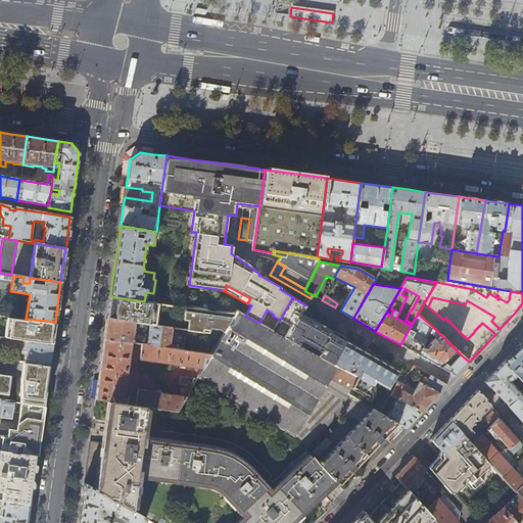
[(161,303),(144,301),(110,296),(108,307),(107,318),(140,322),(149,324),(157,325),(161,303)]
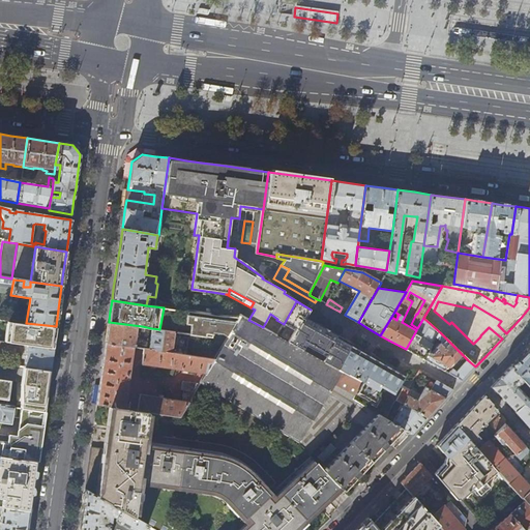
[(311,310),(296,301),(284,324),(293,330),(287,342),(339,369),(351,345),(305,320),(311,310)]
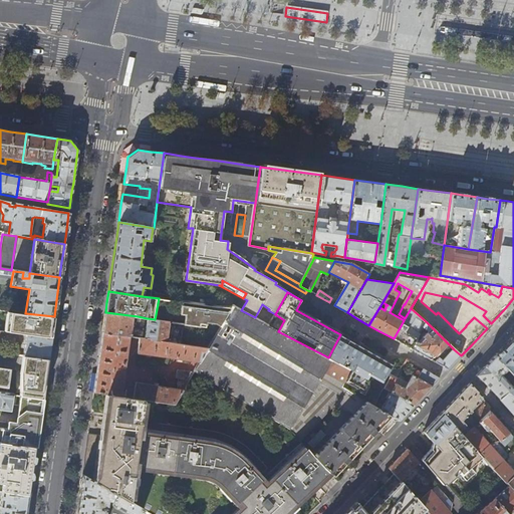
[(217,323),(221,326),(232,308),(177,301),(175,313),(186,315),(185,324),(206,327),(207,322),(217,323)]
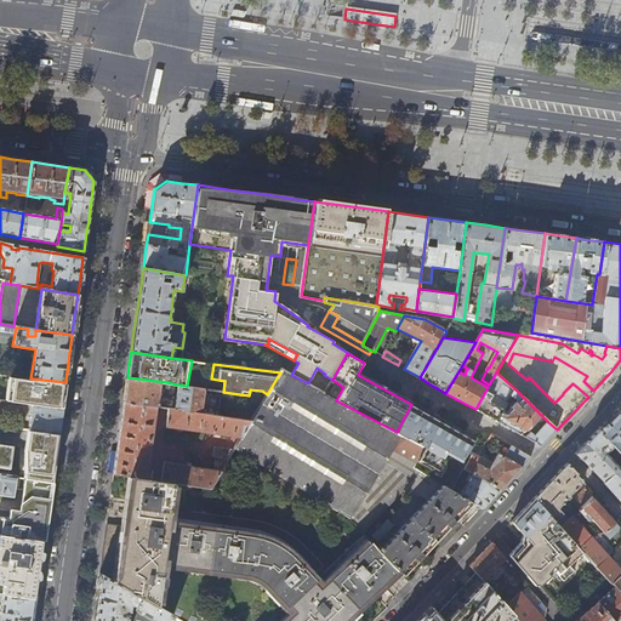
[(336,400),(308,383),(291,375),(283,370),(280,372),(267,394),(252,420),(241,437),(234,449),(233,450),(349,518),(363,533),(408,488),(428,501),(466,522),(472,516),(480,507),(454,490),(415,467),(425,448),(397,432),(336,400)]
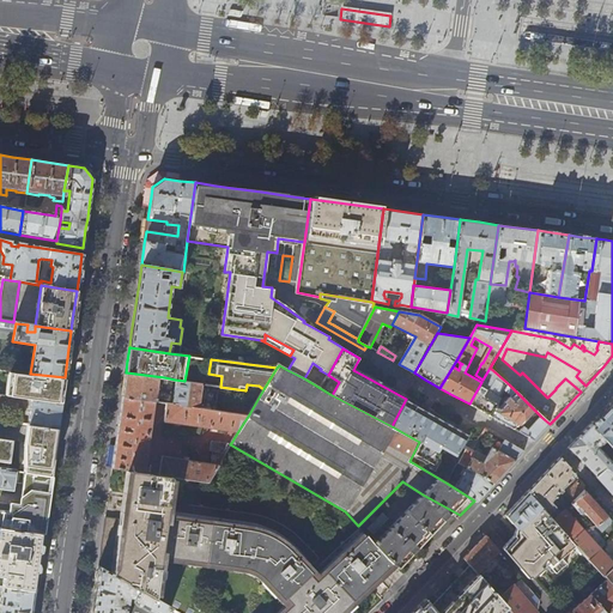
[(490,368),(483,380),(481,382),(469,404),(477,408),(490,416),(497,404),(505,390),(509,384),(490,368)]
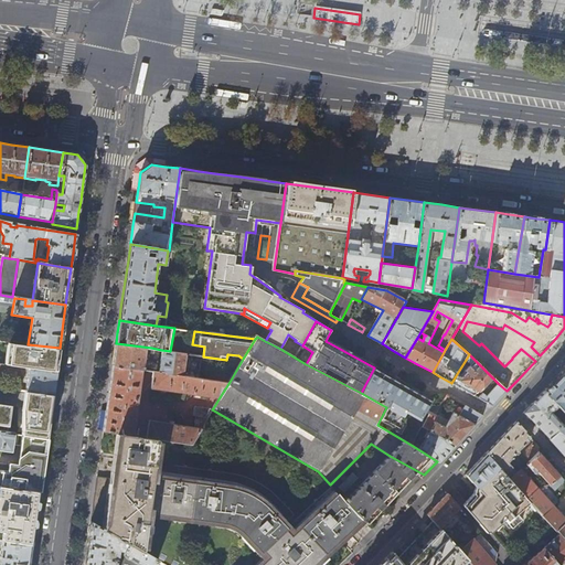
[(150,353),(151,348),(116,343),(115,354),(113,365),(142,370),(145,352),(150,353)]
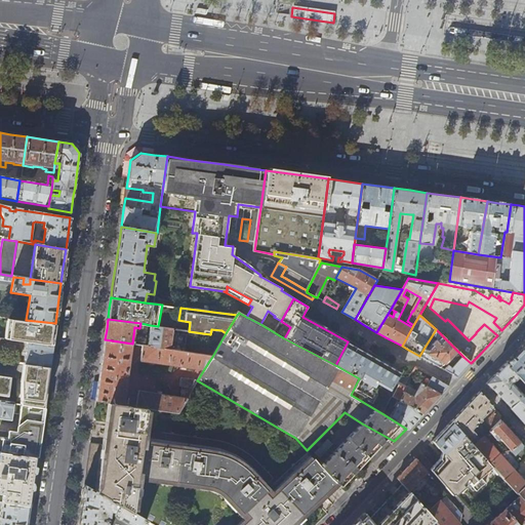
[(169,349),(172,328),(158,326),(150,325),(148,346),(169,349)]
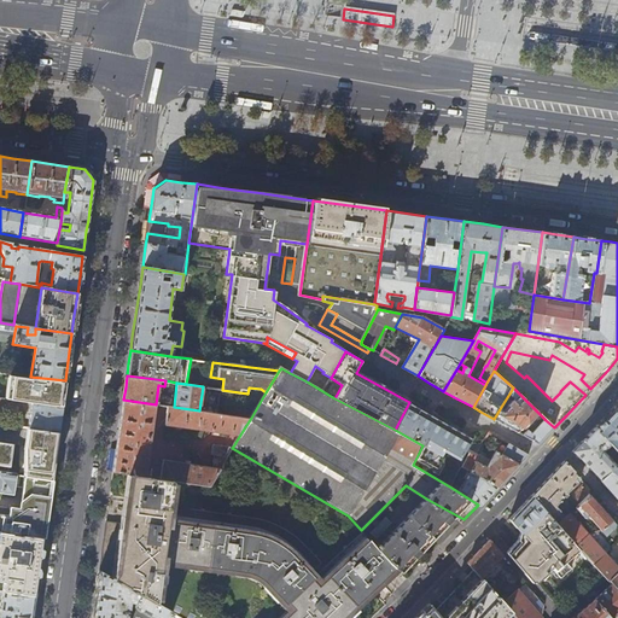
[(513,388),(509,394),(516,398),(506,409),(501,407),(494,419),(509,429),(518,433),(537,412),(513,388)]
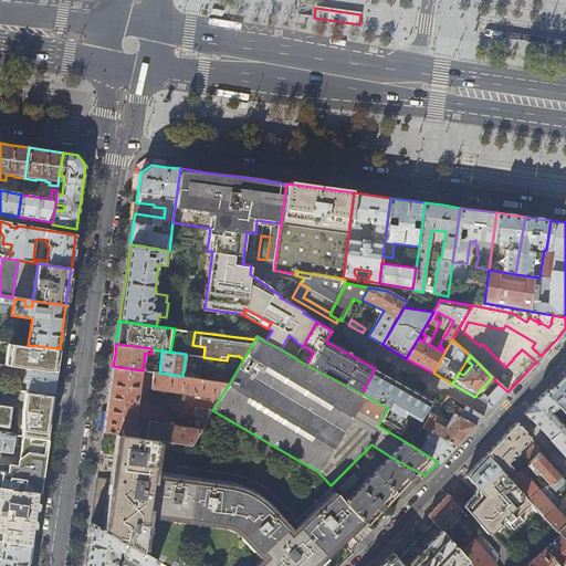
[(54,386),(56,373),(0,365),(0,375),(22,378),(24,377),(24,374),(28,375),(25,391),(42,394),(53,395),(54,386)]
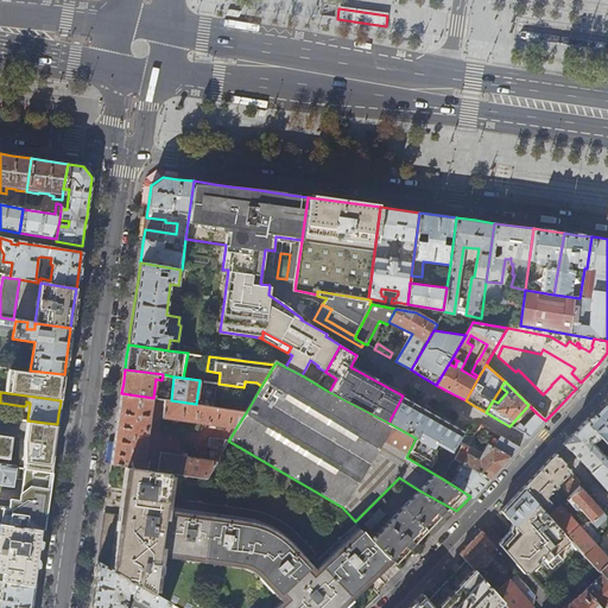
[(144,469),(153,398),(121,393),(119,407),(113,451),(112,464),(130,467),(144,469)]
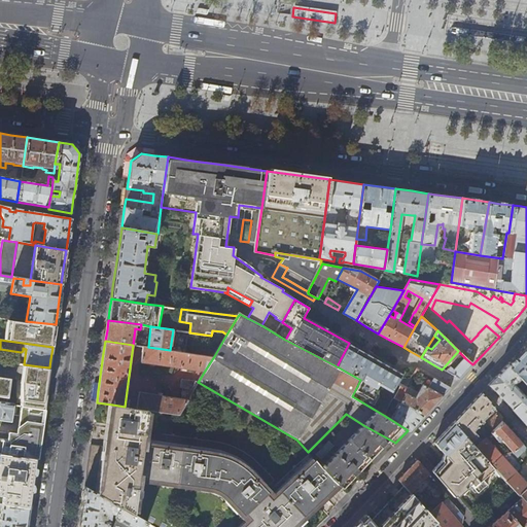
[(411,376),(349,343),(337,366),(360,380),(393,398),(399,387),(395,384),(398,379),(400,379),(410,378),(411,376)]
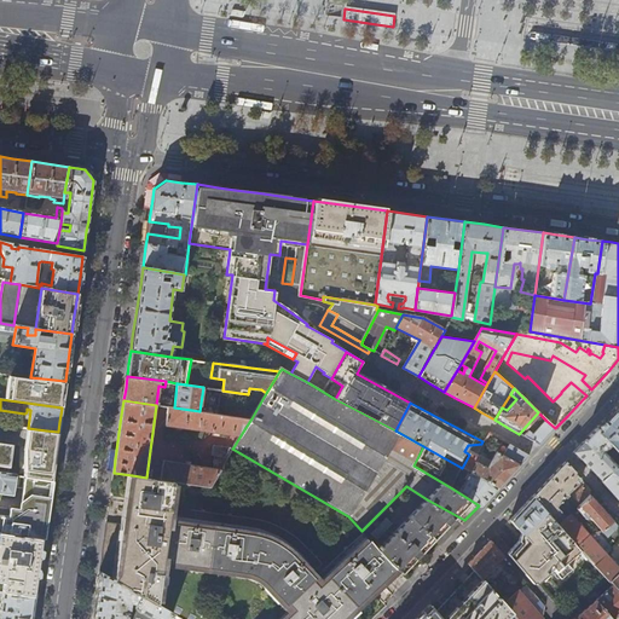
[(618,404),(596,428),(618,453),(618,404)]
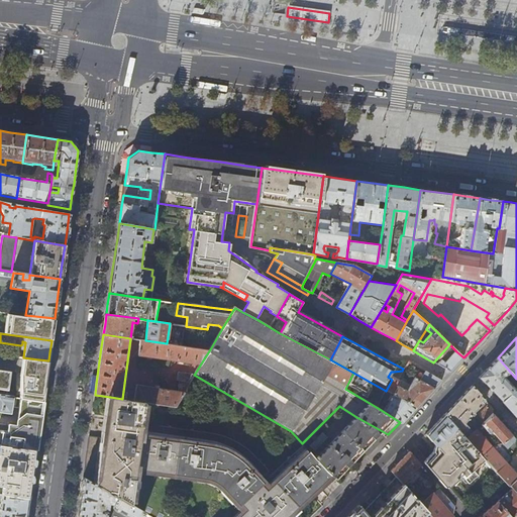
[(210,349),(167,343),(145,340),(140,339),(138,355),(201,364),(210,349)]
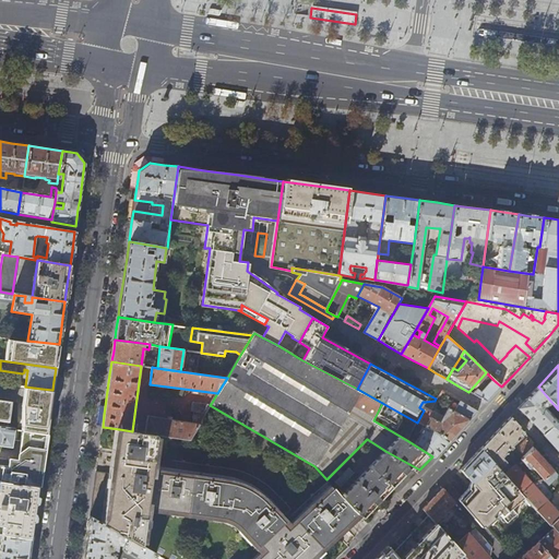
[(492,395),(501,387),(494,380),(484,391),(479,388),(473,394),(487,402),(492,395)]
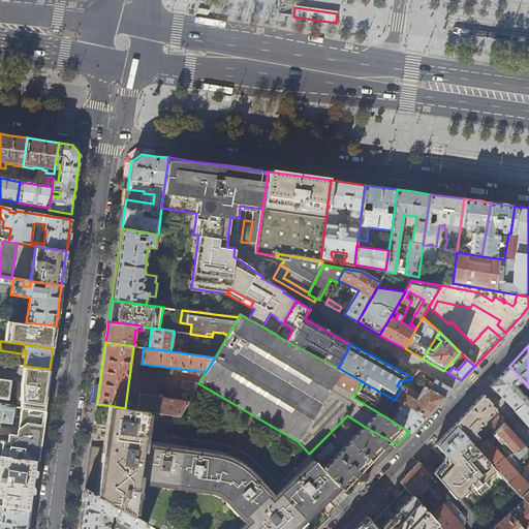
[(504,372),(499,377),(523,403),(528,409),(528,387),(509,366),(504,372)]
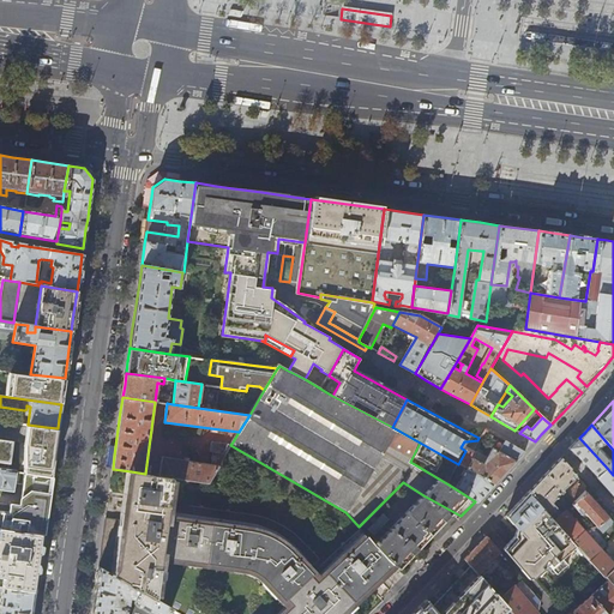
[(507,470),(524,452),(500,438),(495,447),(494,447),(489,457),(465,444),(467,441),(464,441),(461,447),(465,451),(458,464),(459,464),(469,469),(495,483),(507,470)]
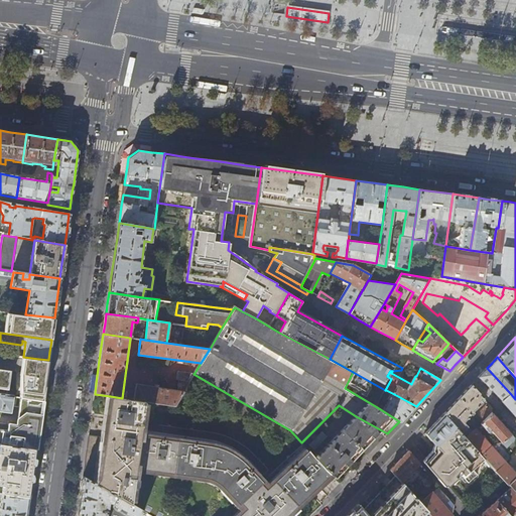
[(502,401),(510,393),(487,368),(483,372),(478,377),(490,388),(502,401)]
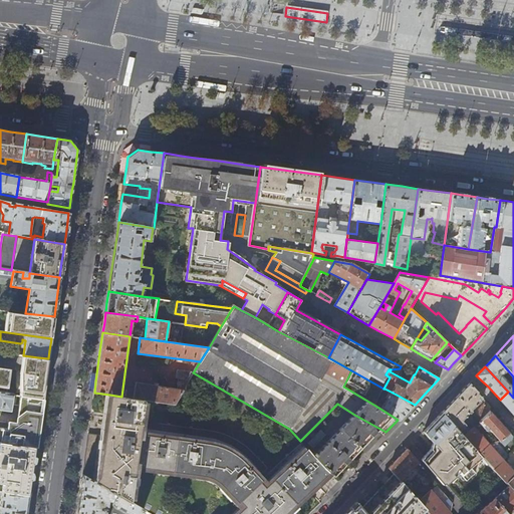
[(0,394),(5,395),(9,369),(0,367),(0,394)]
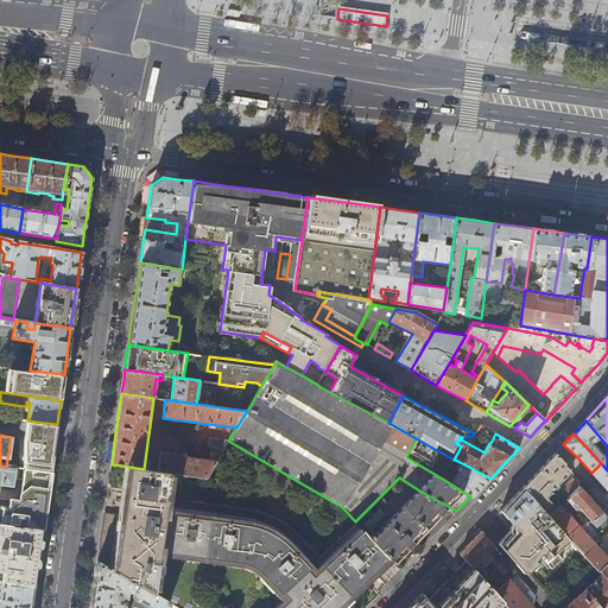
[(228,441),(229,439),(211,436),(210,437),(208,447),(210,447),(209,454),(210,454),(210,460),(160,453),(158,470),(171,473),(206,477),(228,441)]
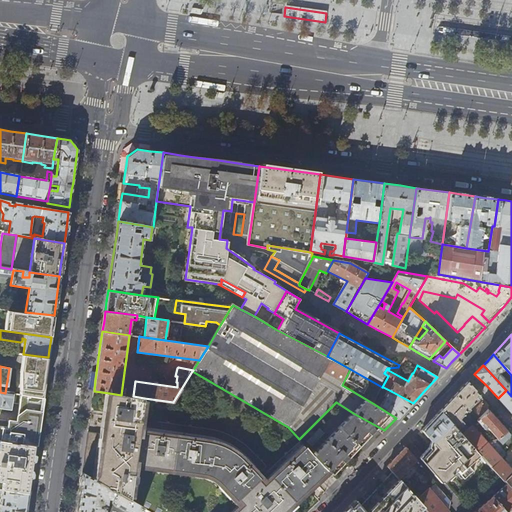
[(381,391),(383,387),(382,387),(350,369),(342,385),(374,404),(376,399),(381,391)]
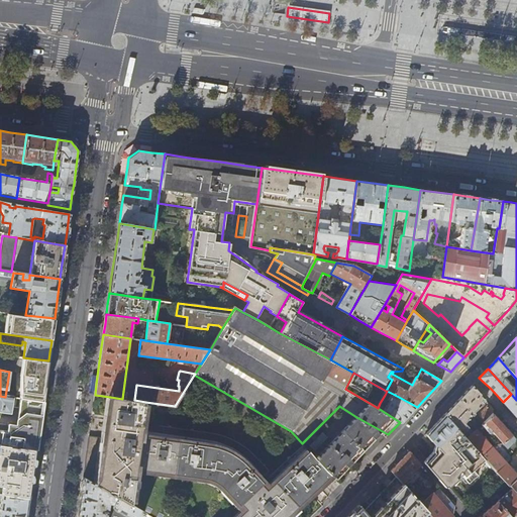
[(458,399),(444,414),(466,438),(472,433),(462,423),(470,416),(472,417),(474,414),(472,413),(486,401),(472,386),(458,399)]
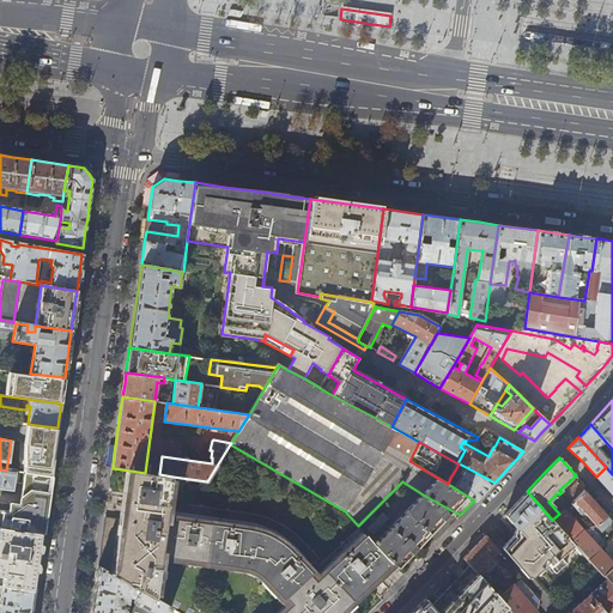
[(465,474),(468,468),(459,463),(456,468),(465,474)]
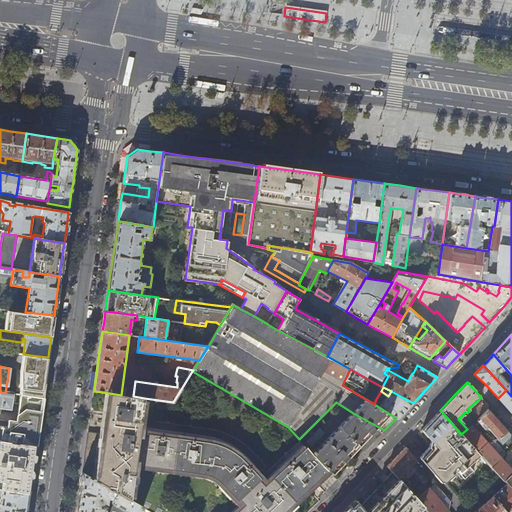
[(511,396),(506,390),(498,398),(510,412),(511,414),(511,396)]
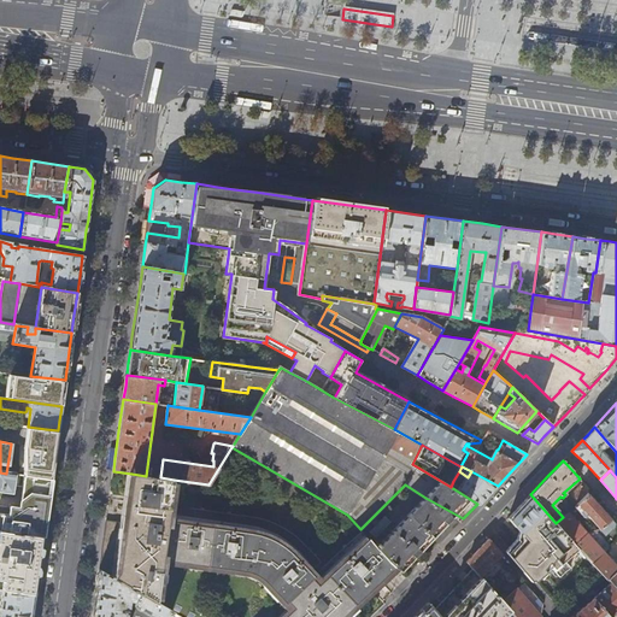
[(487,497),(498,486),(471,471),(468,477),(462,487),(453,481),(451,487),(477,504),(480,505),(487,497)]
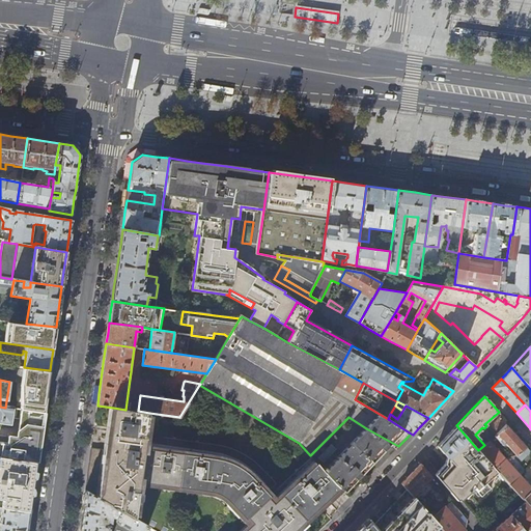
[(19,409),(17,409),(5,408),(0,407),(0,423),(11,425),(11,418),(22,420),(22,421),(38,423),(39,412),(19,409)]
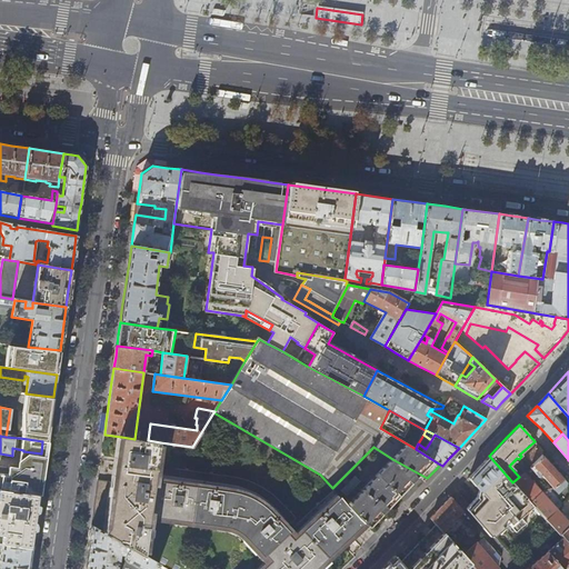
[(148,440),(135,439),(121,437),(119,452),(118,460),(116,473),(115,482),(98,480),(92,515),(91,526),(131,549),(132,548),(143,555),(150,512),(157,513),(156,517),(225,527),(231,528),(238,531),(243,536),(263,557),(266,556),(271,561),(262,568),(313,568),(349,536),(365,521),(349,506),(340,497),(293,540),(288,535),(290,532),(286,529),(283,526),(268,509),(263,505),(258,501),(255,499),(246,495),(237,492),(231,490),(161,480),(161,483),(155,482),(157,467),(160,442),(148,440)]
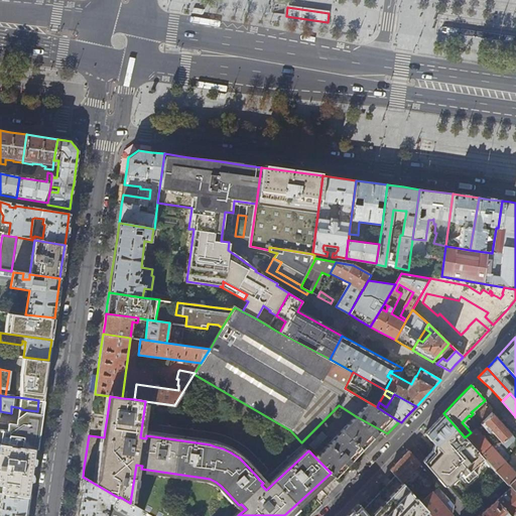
[(482,421),(482,422),(491,413),(494,410),(488,403),(474,416),(479,421),(482,421)]
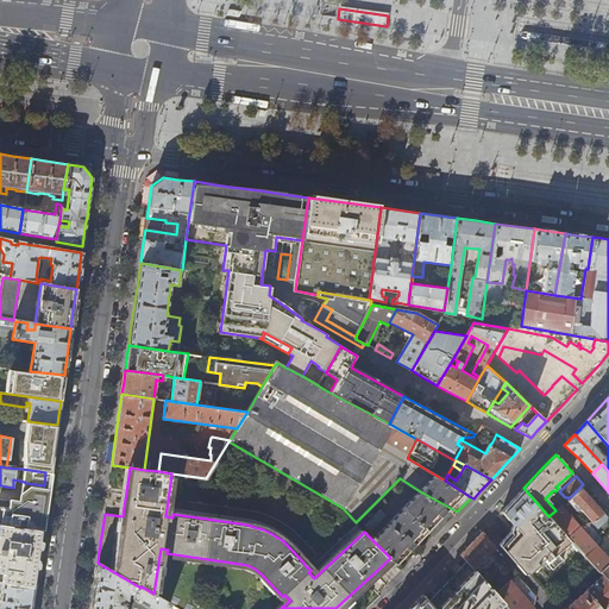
[(526,572),(527,570),(529,572),(539,565),(535,562),(540,557),(552,570),(563,560),(558,554),(571,542),(567,538),(548,516),(523,488),(516,496),(506,508),(501,512),(512,523),(509,532),(507,535),(502,540),(503,542),(502,544),(500,546),(523,573),(526,572)]
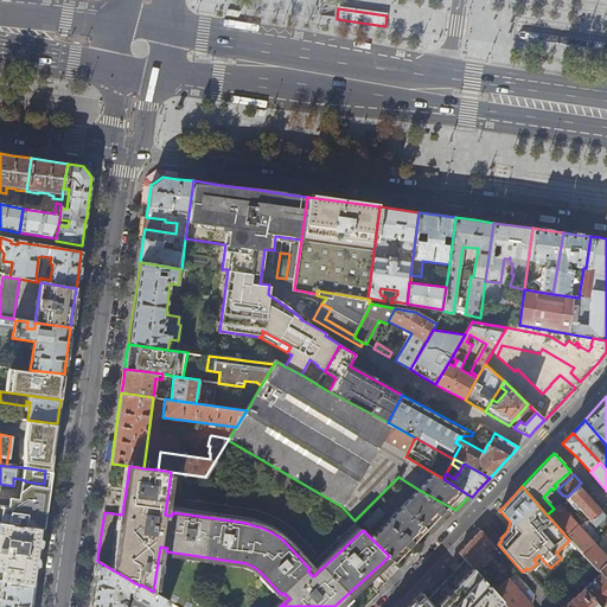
[(577,486),(567,497),(570,502),(568,504),(573,510),(575,508),(577,511),(579,510),(588,522),(604,509),(598,500),(593,504),(582,491),(577,486)]
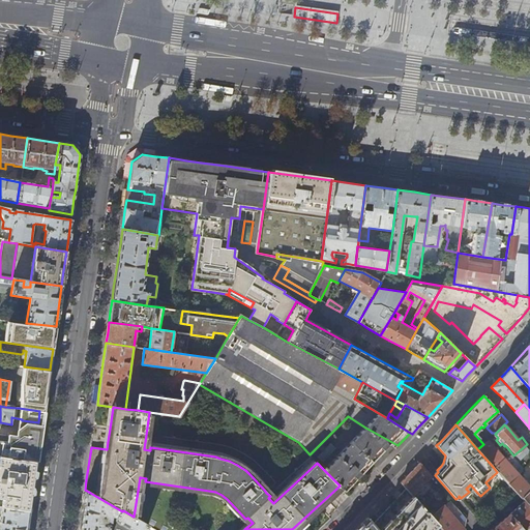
[(389,454),(398,445),(365,428),(325,471),(340,486),(345,490),(348,487),(349,488),(351,486),(352,483),(352,482),(371,463),(375,458),(381,463),(389,454)]
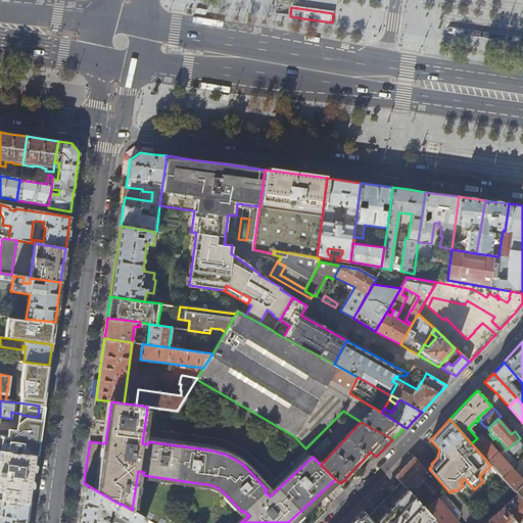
[(0,450),(36,456),(38,443),(39,436),(16,433),(15,441),(0,437),(0,450)]
